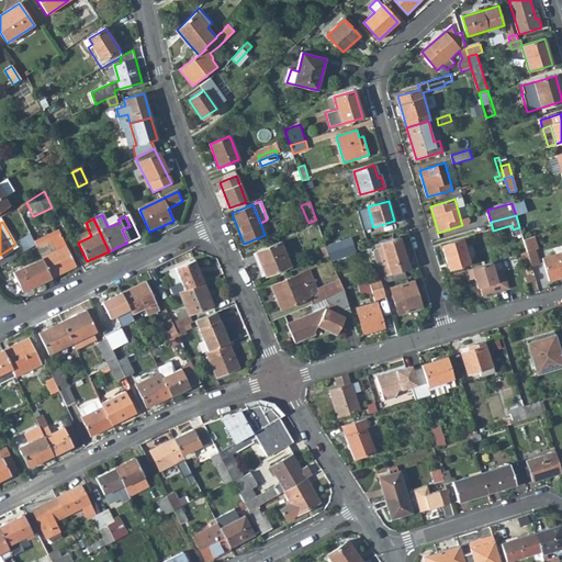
[(513,229),(516,239),(523,238),(519,227),(513,229)]
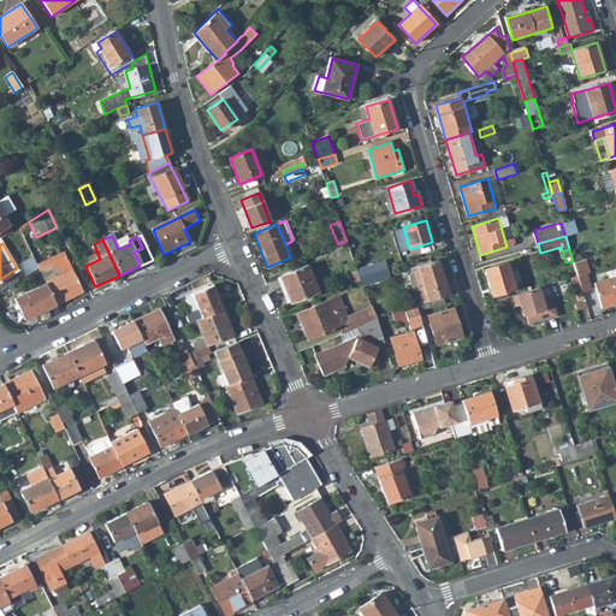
[(81,292),(61,252),(35,265),(36,267),(43,283),(54,304),(81,292)]
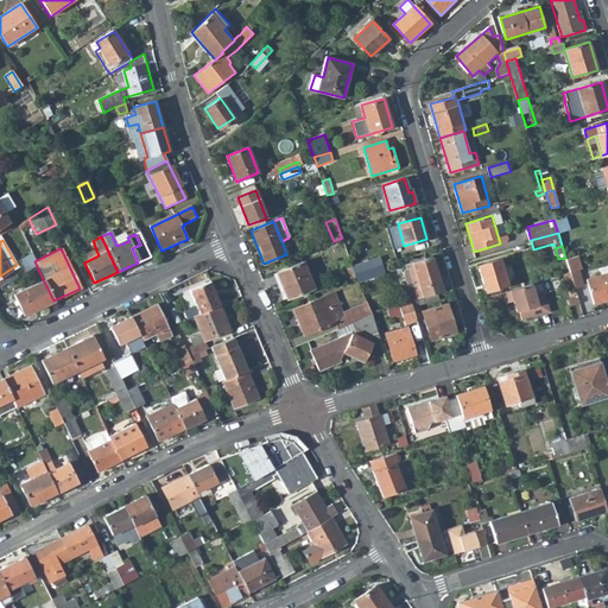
[(30,252),(17,259),(24,271),(36,264),(35,261),(30,252)]
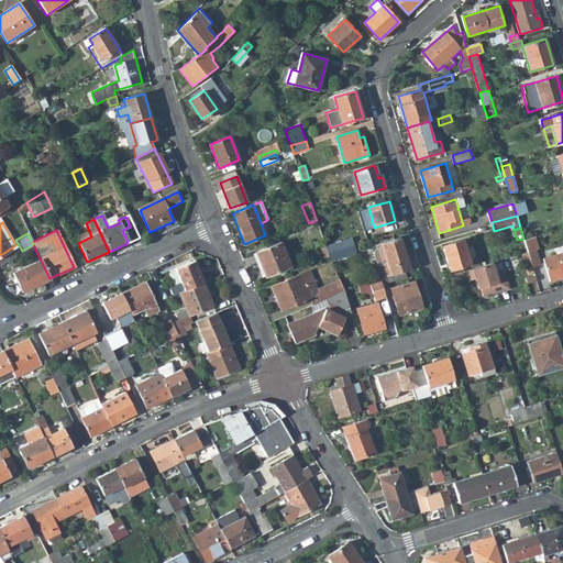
[(525,240),(528,252),(532,267),(541,264),(537,250),(539,249),(536,236),(525,240)]
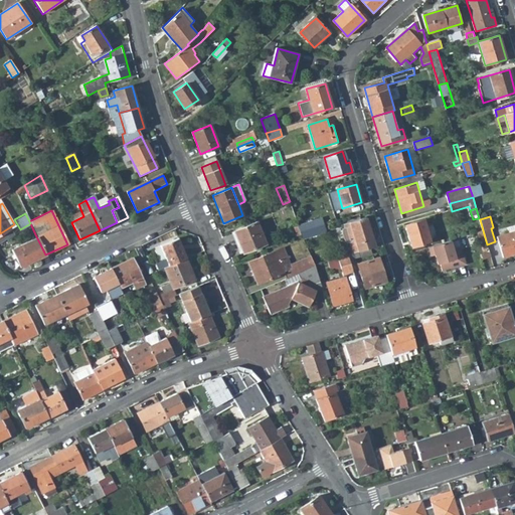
[(374,246),(365,217),(349,221),(343,223),(344,227),(342,228),(341,232),(342,236),(343,239),(346,242),(349,242),(352,253),(358,251),(370,247),(374,246)]
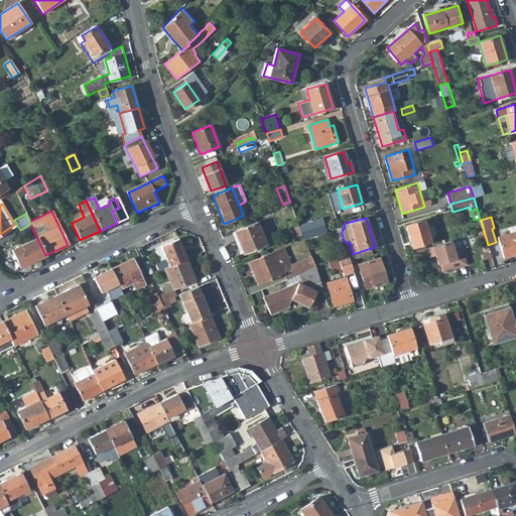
[(325,226),(323,219),(308,224),(310,230),(325,226)]
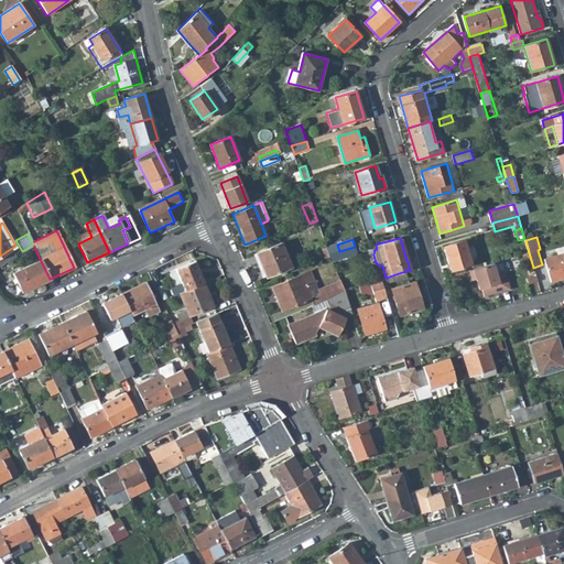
[(452,270),(469,264),(463,241),(444,247),(452,270)]
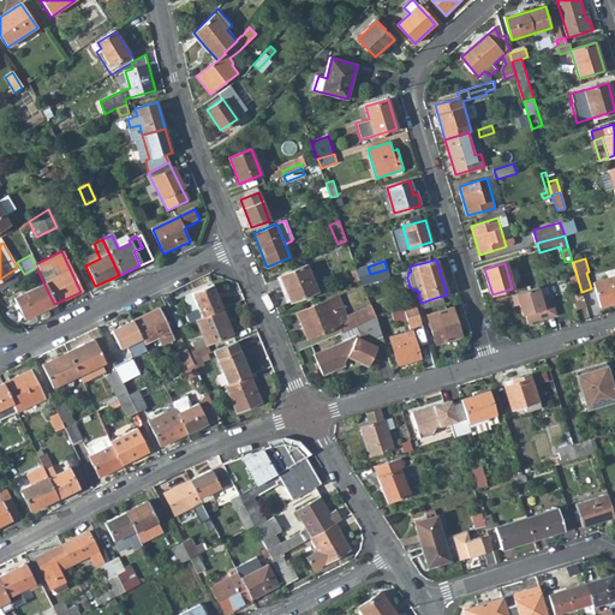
[(288,303),(316,292),(306,266),(279,276),(288,303)]
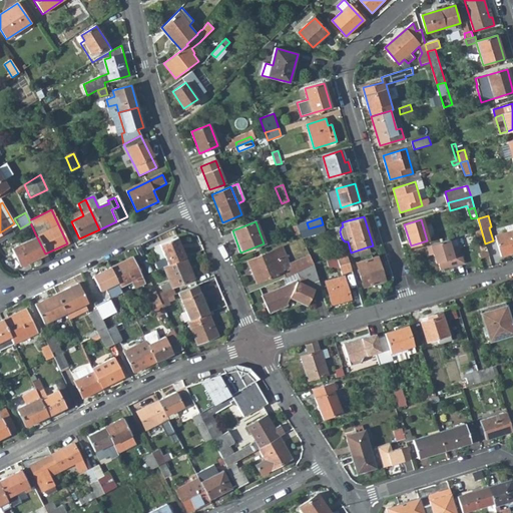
[(300,231),(309,228),(307,222),(297,225),(299,230),(300,231)]
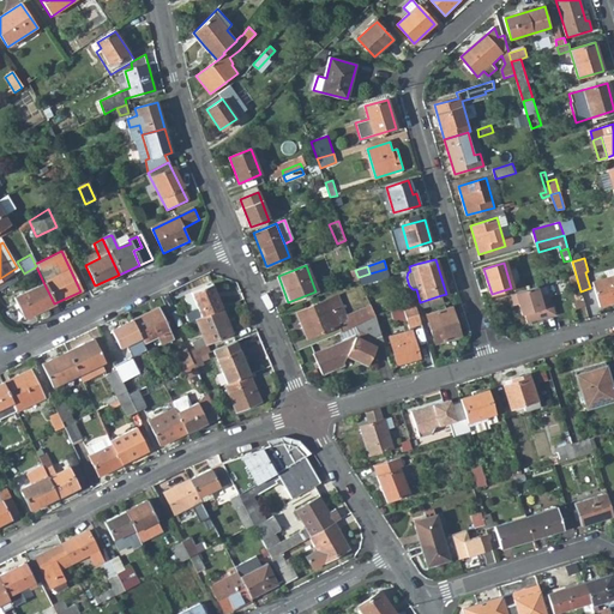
[(389,276),(386,269),(369,274),(359,277),(360,281),(361,284),(389,276)]
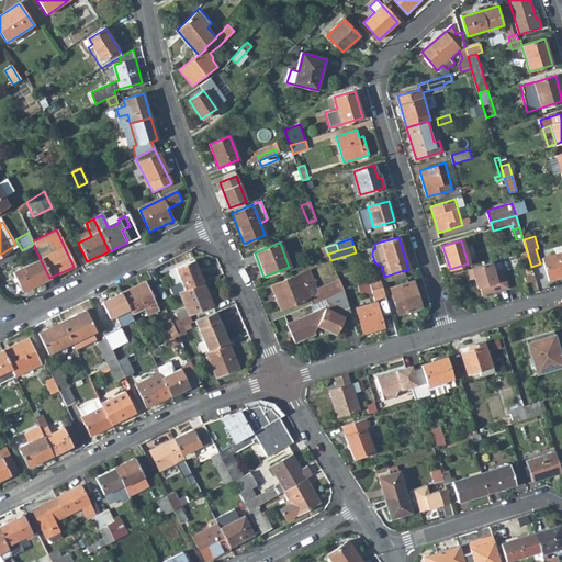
[(548,281),(561,277),(561,246),(554,249),(557,255),(542,259),(548,281)]
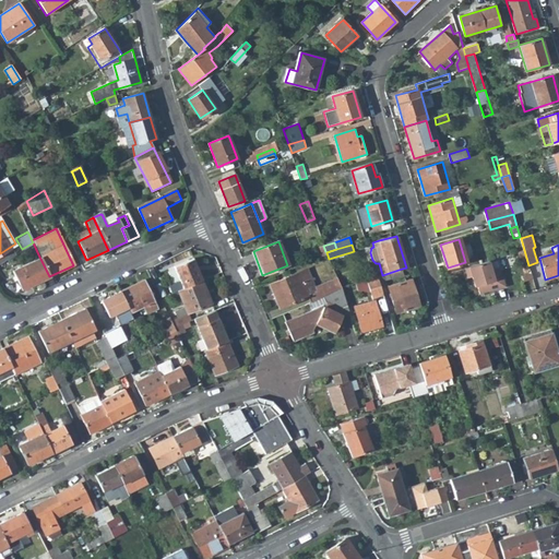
[(519,252),(524,271),(530,270),(528,265),(524,250),(519,252)]
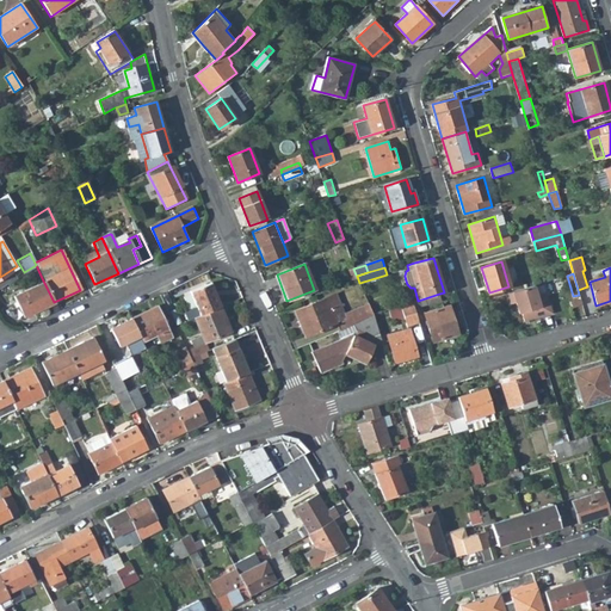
[(14,321),(54,302),(43,281),(12,296),(13,301),(5,304),(6,308),(4,309),(5,313),(14,321)]
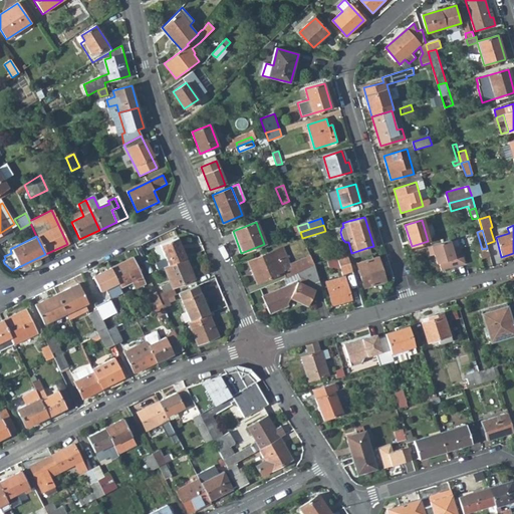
[(180,239),(160,247),(166,266),(186,257),(180,239)]
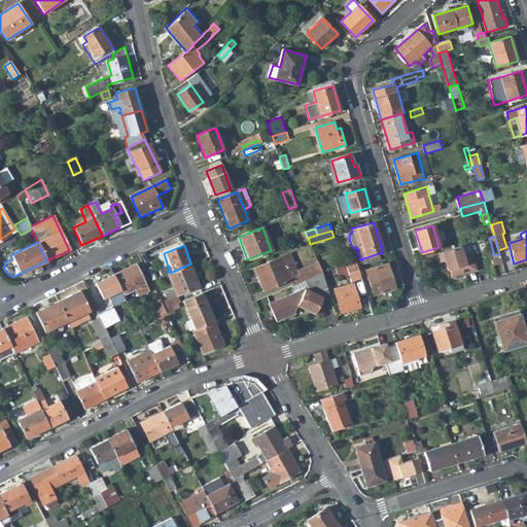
[(462,245),(440,252),(443,262),(447,261),(450,271),(451,271),(452,278),(460,275),(460,273),(469,270),(465,254),(462,245)]
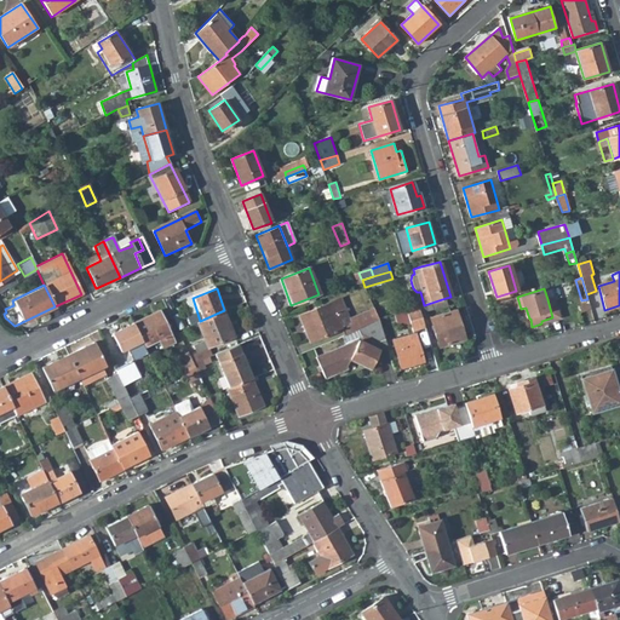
[(561,317),(555,297),(547,299),(552,317),(541,321),(541,323),(561,317)]
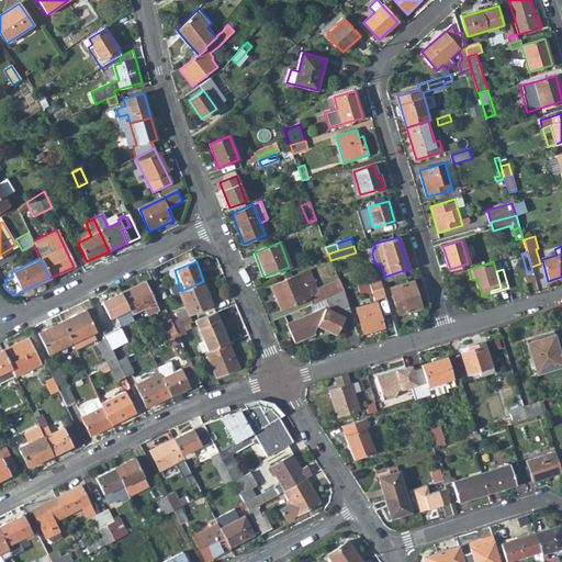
[(382,283),(405,276),(404,270),(391,274),(384,277),(380,278),(382,283)]
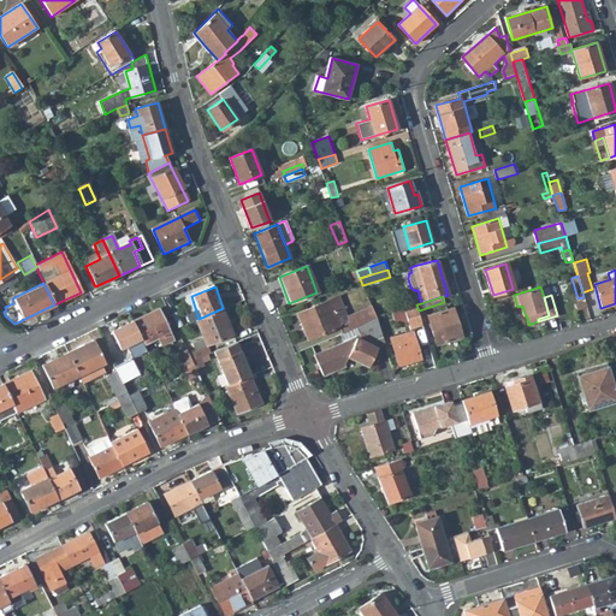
[(343,308),(338,297),(296,314),(306,341),(339,327),(338,325),(338,326),(332,313),(343,308)]
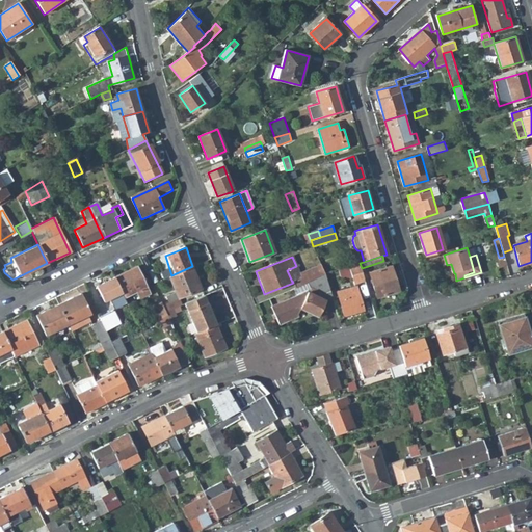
[(338,269),(341,280),(351,276),(352,276),(354,282),(365,280),(364,275),(362,268),(360,263),(338,269)]
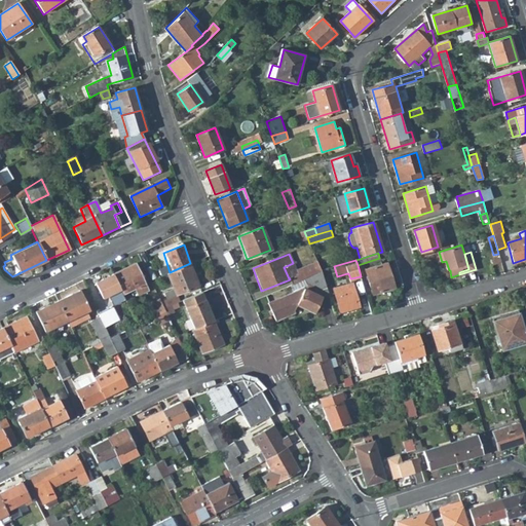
[(316,261),(296,270),(297,274),(289,277),(290,279),(292,285),(293,285),(321,270),(316,261)]
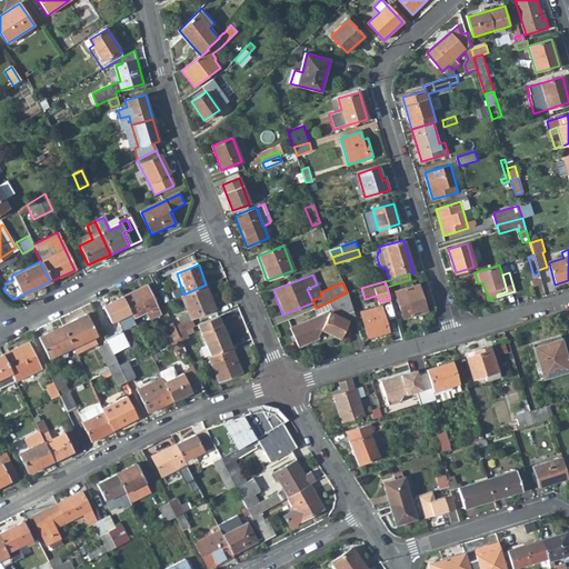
[(216,309),(206,285),(183,295),(182,295),(189,312),(179,317),(181,322),(216,309)]
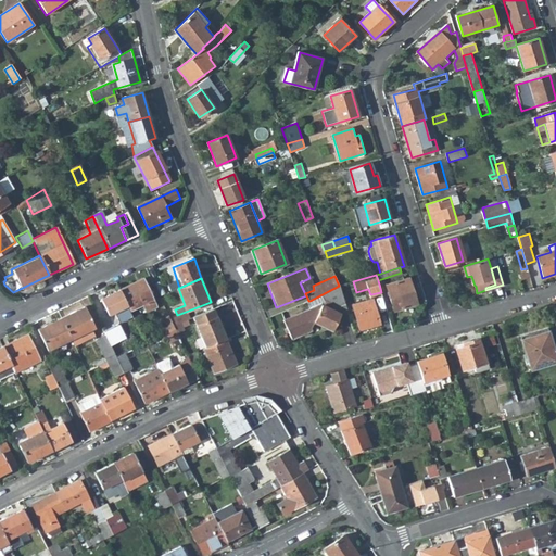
[(313,286),(310,278),(300,282),(305,294),(305,293),(314,290),(313,286)]
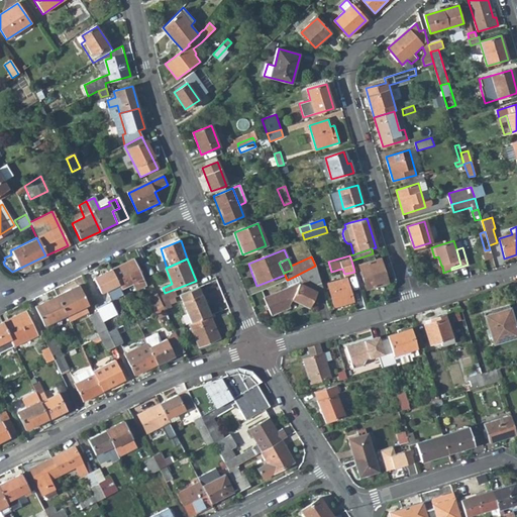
[(366,289),(386,282),(379,259),(358,265),(366,289)]
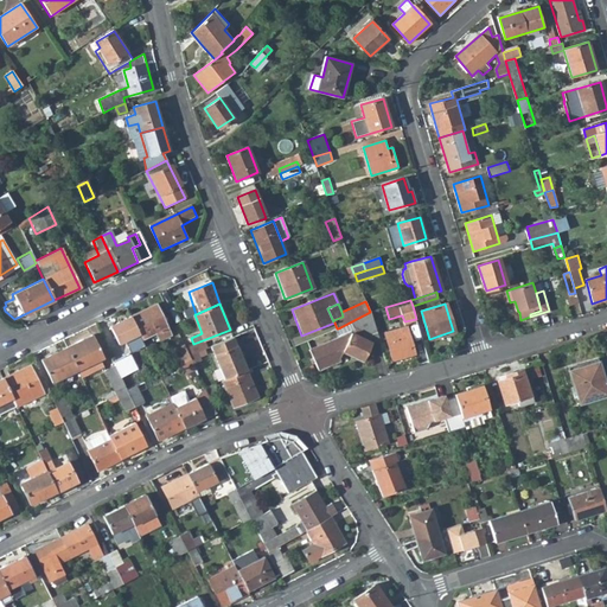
[(141,343),(153,337),(157,343),(170,337),(154,306),(129,319),(139,337),(141,343)]
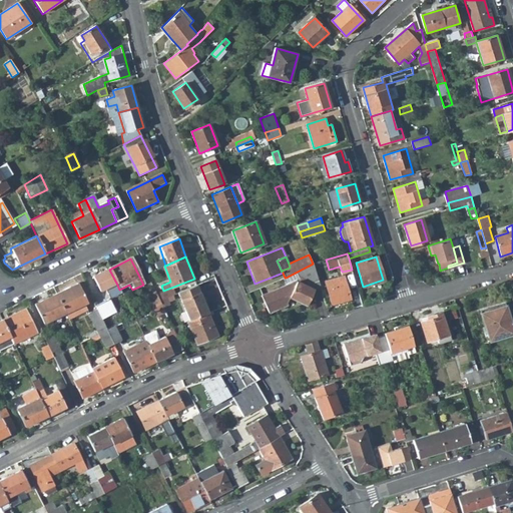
[(313,264),(286,278),(285,278),(284,279),(287,286),(263,297),(270,315),(289,306),(287,303),(290,298),(307,304),(313,289),(311,281),(318,278),(316,274),(313,264)]
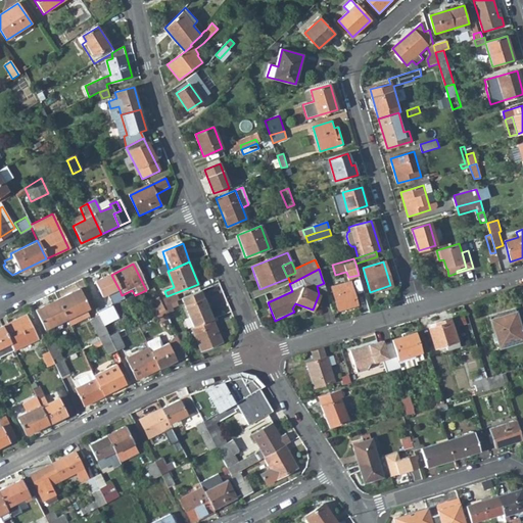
[(109,294),(120,290),(111,275),(94,283),(102,298),(109,294)]
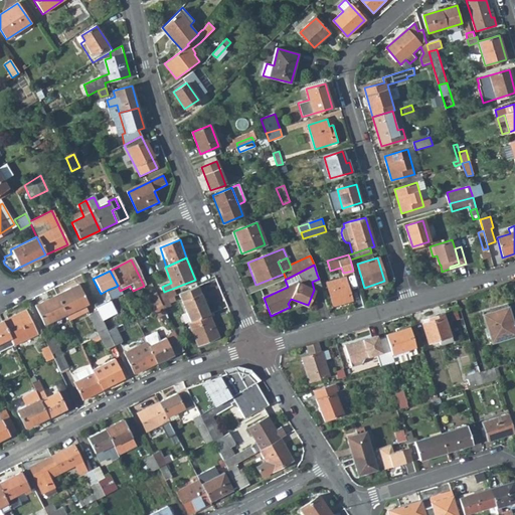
[(333,306),(352,300),(345,278),(327,283),(333,306)]
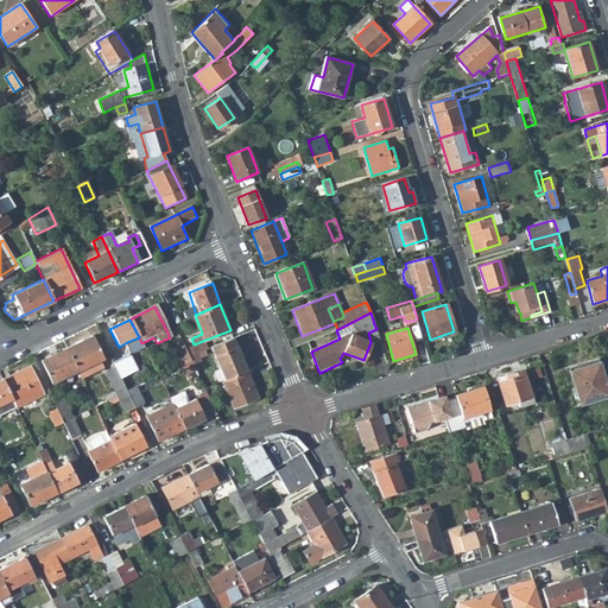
[(141,343),(139,337),(127,342),(132,350),(143,344),(141,343)]
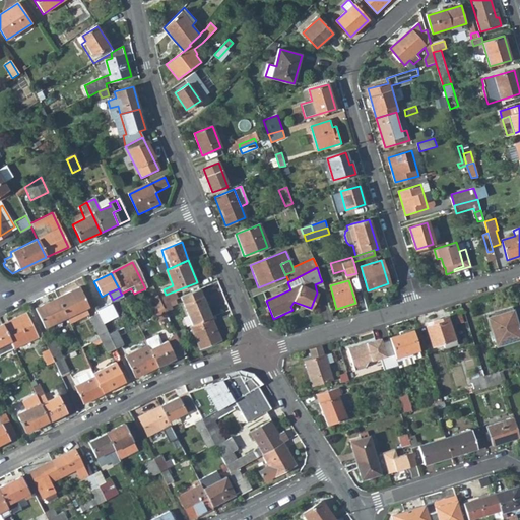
[(85,309),(76,289),(56,300),(65,318),(85,309)]
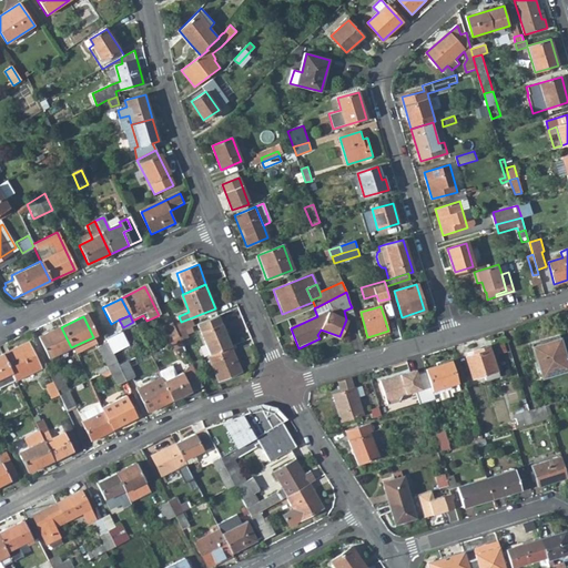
[(230,347),(217,316),(198,324),(209,355),(230,347)]
